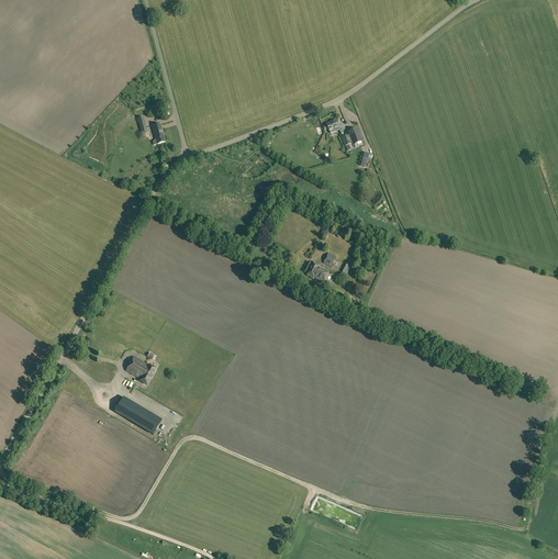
[(326,131),(333,129),(332,129),(335,126),(332,116),(327,119),(322,121),(323,122),(319,123),(321,126),(324,125),(325,129),(326,131)]
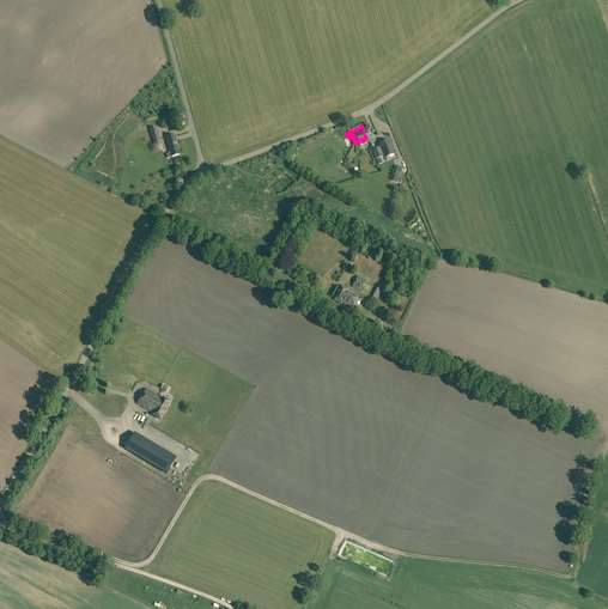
[(162,152),(163,156),(166,154),(175,152),(170,132),(162,134),(165,148),(162,152)]
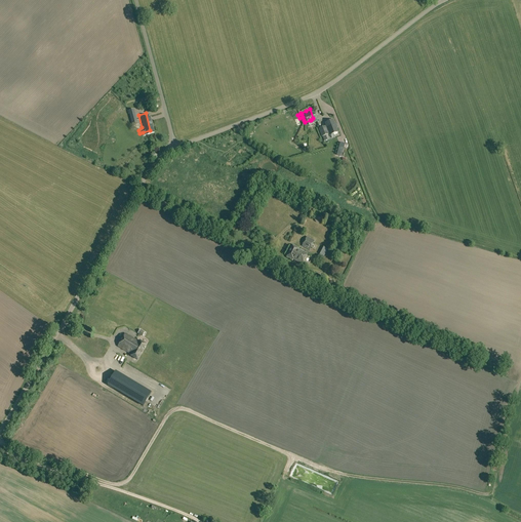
[(321,120),(326,132),(333,129),(332,125),(333,125),(333,124),(332,121),(331,121),(330,121),(329,117),(321,120)]
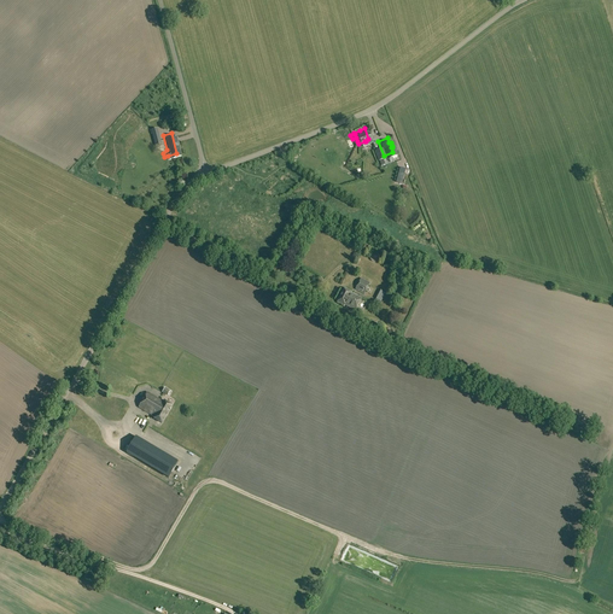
[(368,258),(369,258),(371,258),(372,258),(373,257),(374,257),(374,256),(375,253),(375,252),(374,251),(373,250),(372,249),(371,249),(369,249),(368,250),(367,250),(366,251),(366,252),(366,253),(366,255),(366,256),(366,257),(367,258),(368,258)]
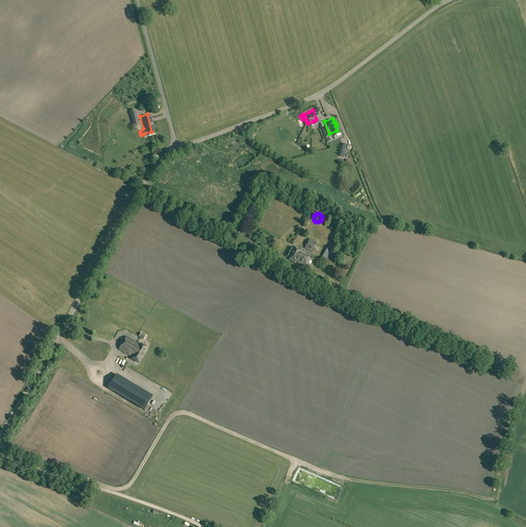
[(300,245),(309,250),(313,240),(305,236),(300,245)]
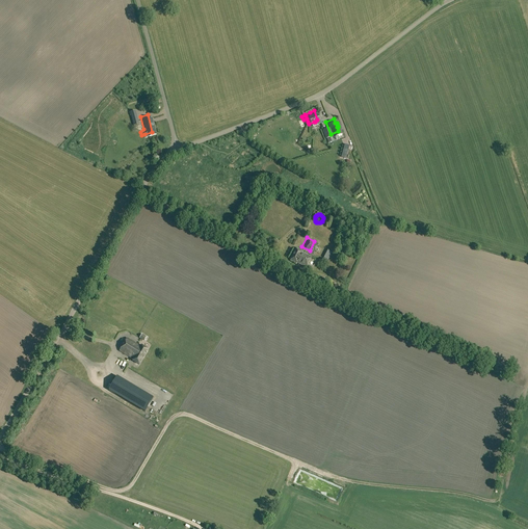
[(292,260),(302,264),(308,255),(297,249),(297,248),(292,245),(286,258),(292,260)]
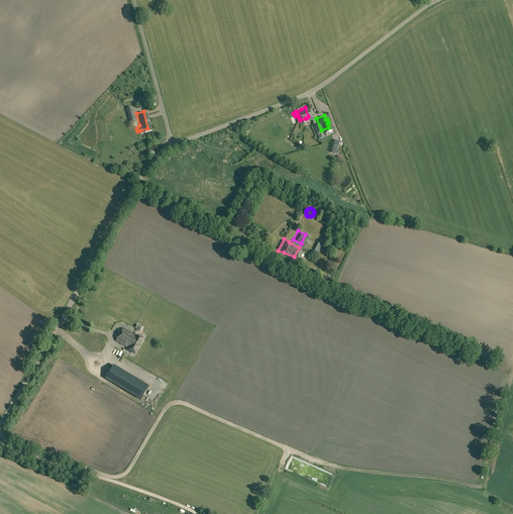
[(310,259),(317,255),(313,247),(307,250),(310,259)]
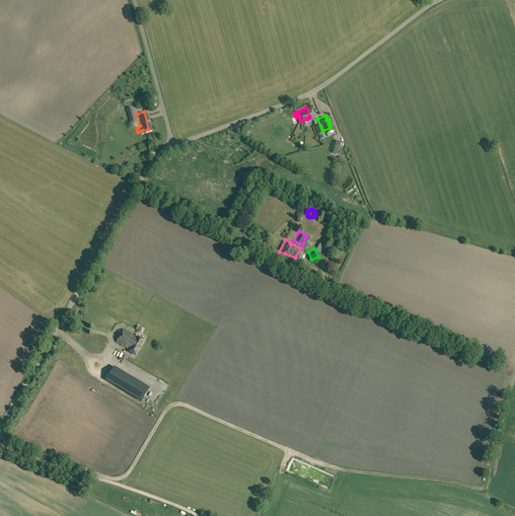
[(320,288),(327,290),(329,285),(321,282),(321,283),(314,281),(314,279),(305,274),(304,278),(314,282),(313,283),(316,284),(316,285),(320,287),(320,288)]
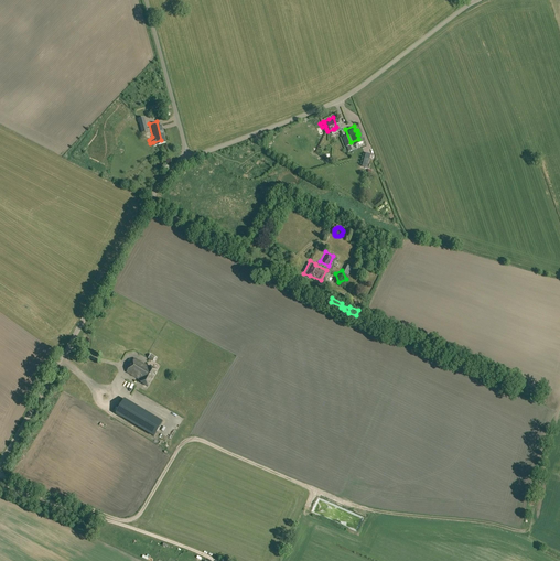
[(138,380),(143,384),(152,367),(144,363),(144,364),(130,356),(122,369),(139,378),(138,380)]
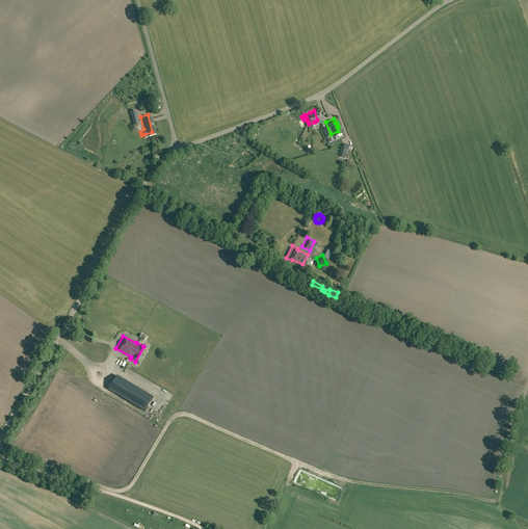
[(155,381),(158,378),(153,372),(149,375),(155,381)]
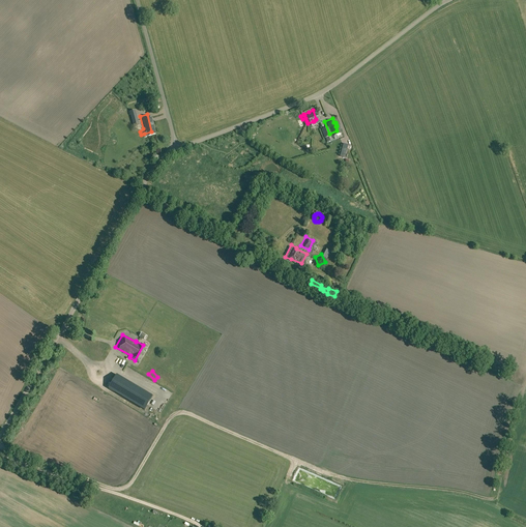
[(107,387),(142,407),(150,392),(124,379),(114,373),(107,387)]
